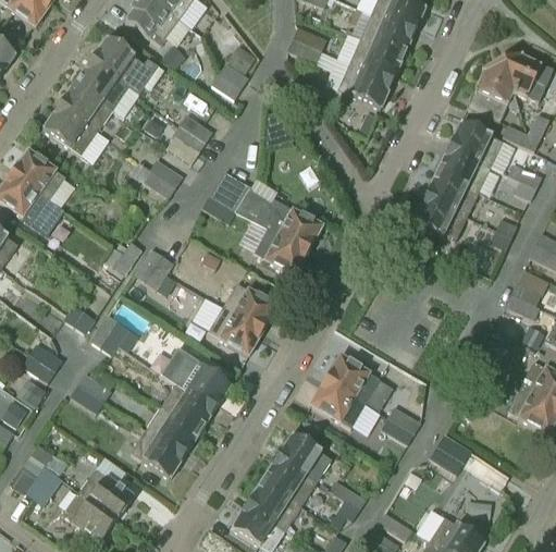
[(35,27),(51,4),(45,0),(1,0),(9,5),(7,8),(35,27)]
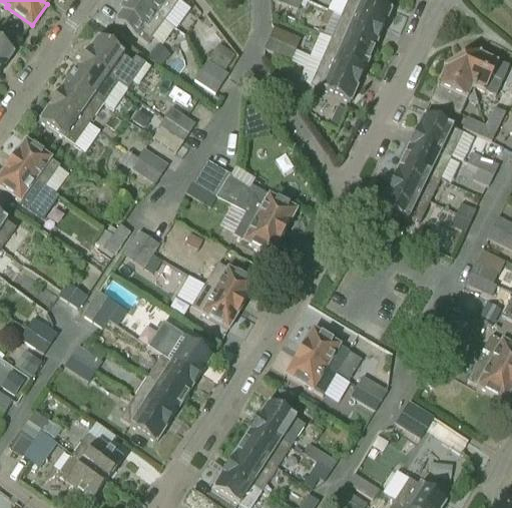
[(147,42),(164,18),(139,0),(124,0),(119,7),(122,9),(115,19),(147,42)]
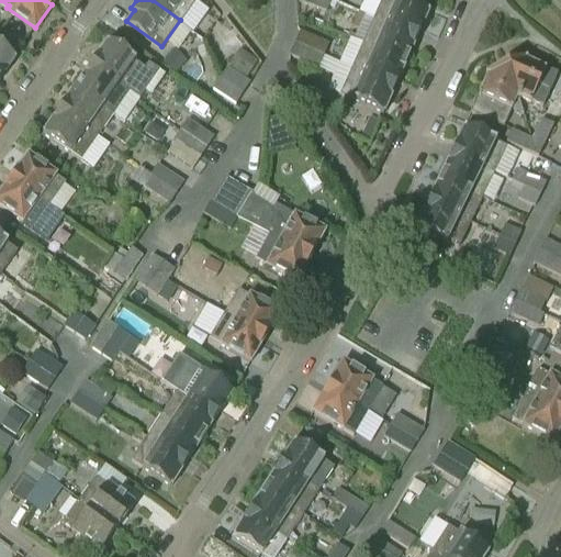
[(153,0),(180,20),(194,0),(153,0)]
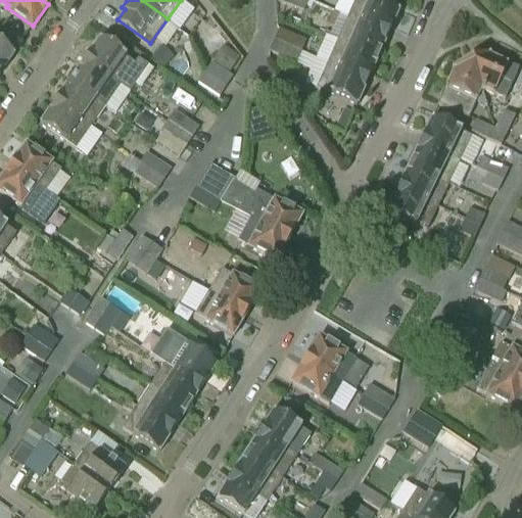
[(304,8),(307,0),(284,0),(304,8)]
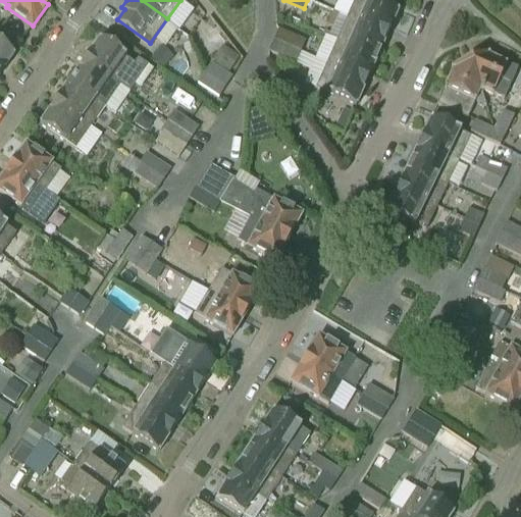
[(353,0),(348,13),(387,31),(399,7),(382,0),(353,0)]
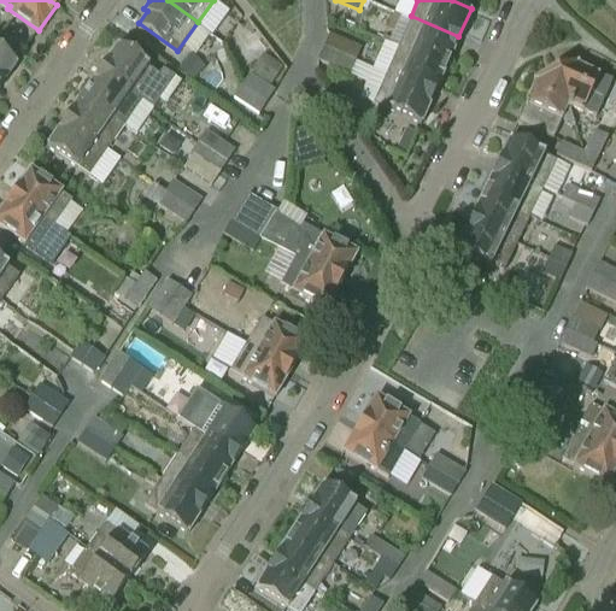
[(393,27),(400,11),(394,9),(388,24),(393,27)]
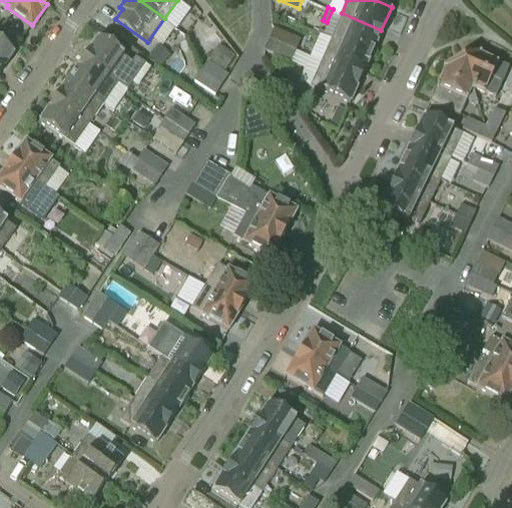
[(371,54),(381,30),(342,13),(331,36),(371,54)]
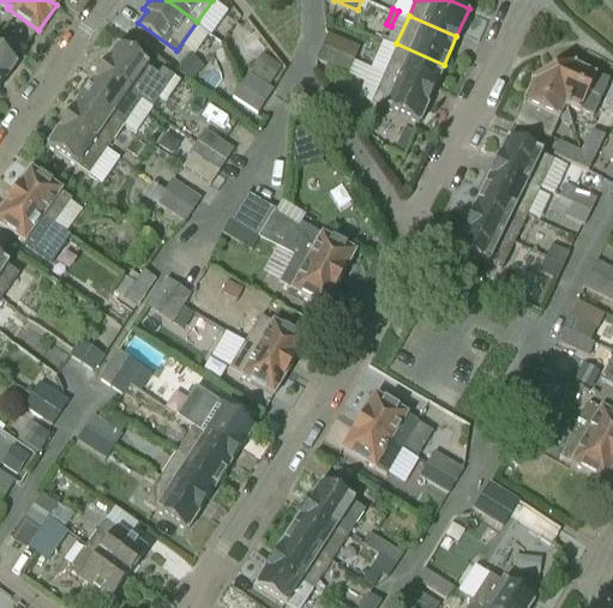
[(323,43),(354,58),(360,44),(329,30),(323,43)]
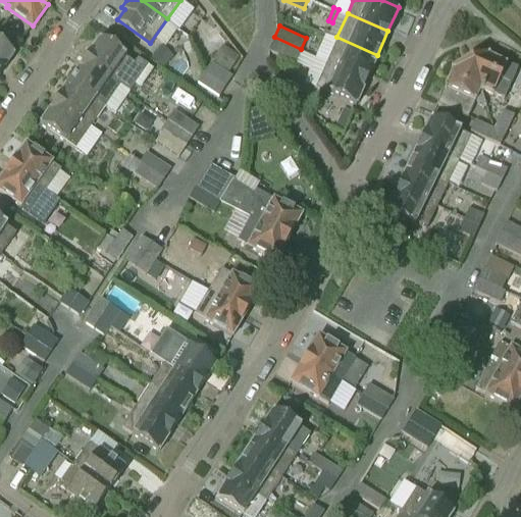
[(129,90),(149,63),(139,56),(135,61),(100,37),(85,57),(119,83),(129,90)]
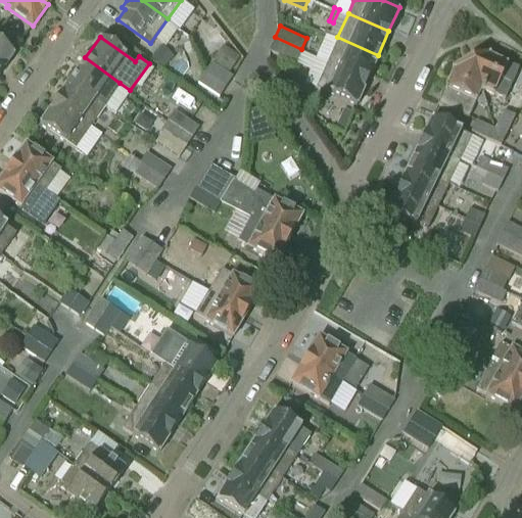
[(297,60),(301,49),(275,37),(270,48),(297,60)]
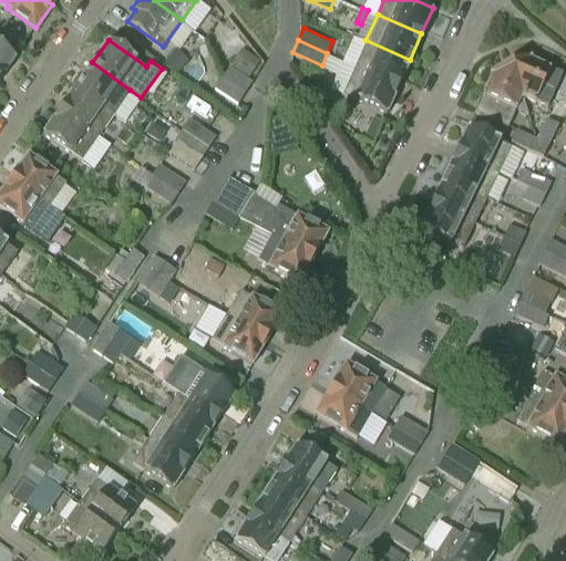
[(399,85),(410,60),(366,40),(354,66),(399,85)]
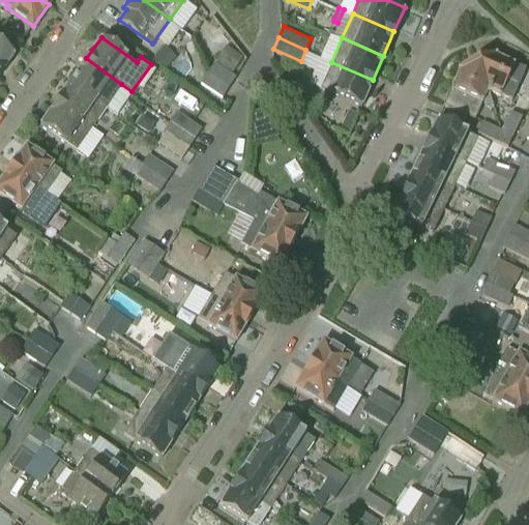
[(0,73),(15,53),(0,42),(0,73)]
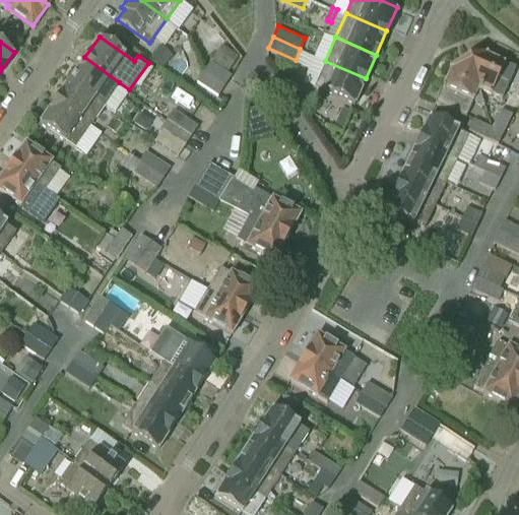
[(239,53),(222,42),(211,58),(229,68),(239,53)]
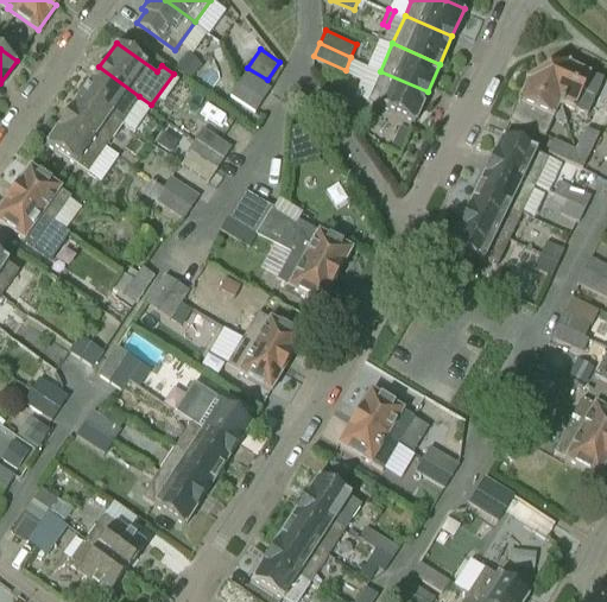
[(202,63),(187,50),(175,65),(189,78),(202,63)]
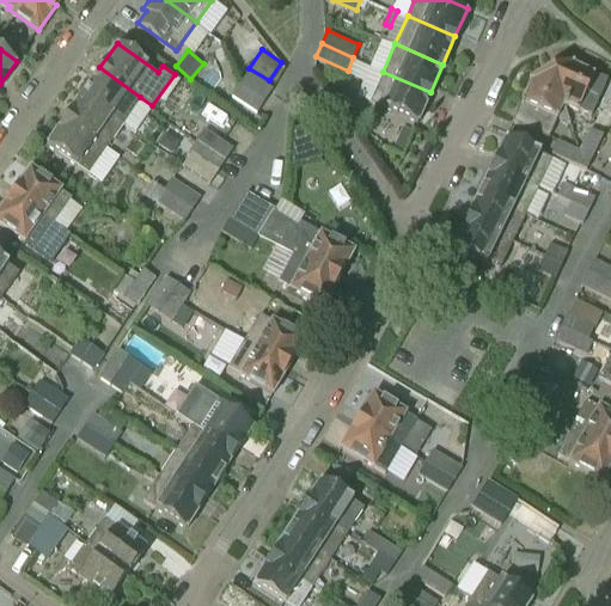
[(564,104),(566,104),(568,103),(570,104),(570,102),(592,111),(608,78),(574,62),(573,60),(551,68),(564,104)]
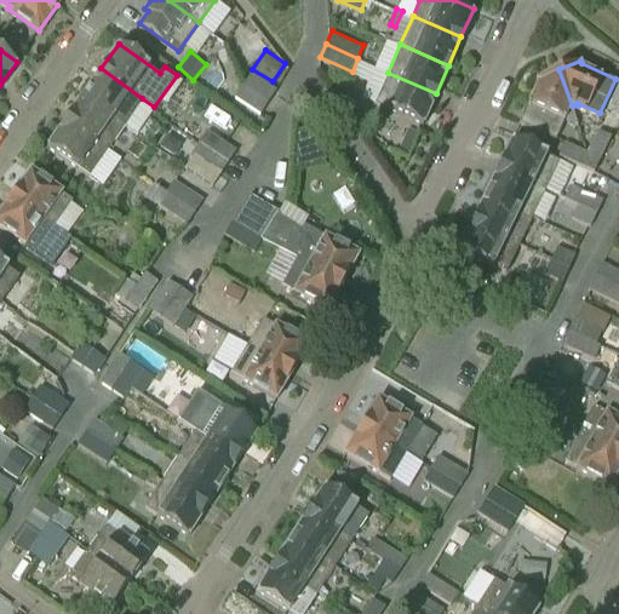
[(82,93),(125,124),(142,98),(101,68),(82,93)]
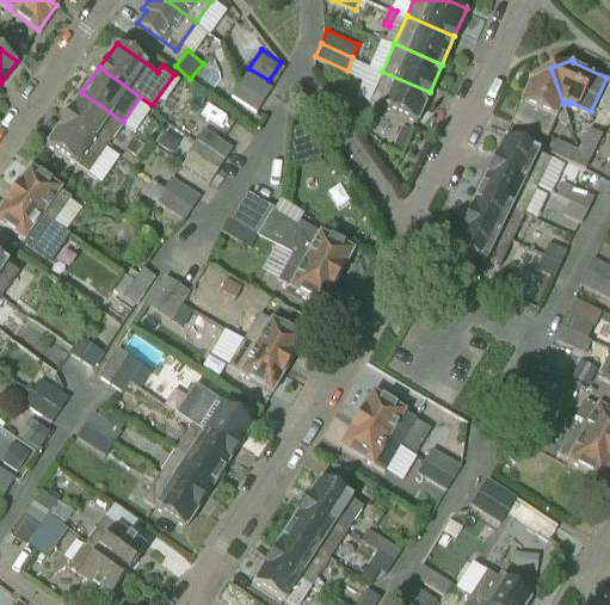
[(571,119),(565,104),(564,104),(550,68),(528,76),(529,79),(512,118),(549,134),(558,115),(571,119)]
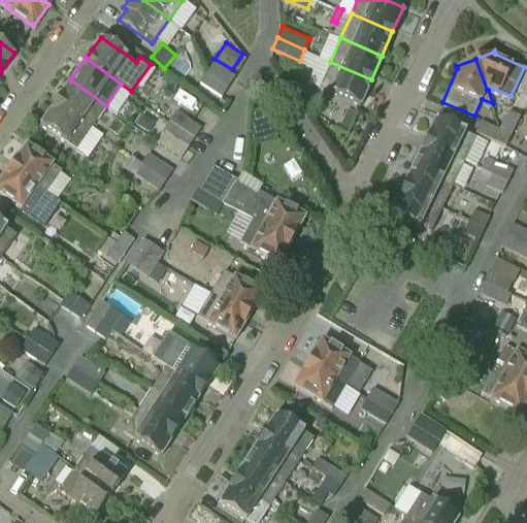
[(208,70),(229,85),(235,74),(215,61),(208,70)]
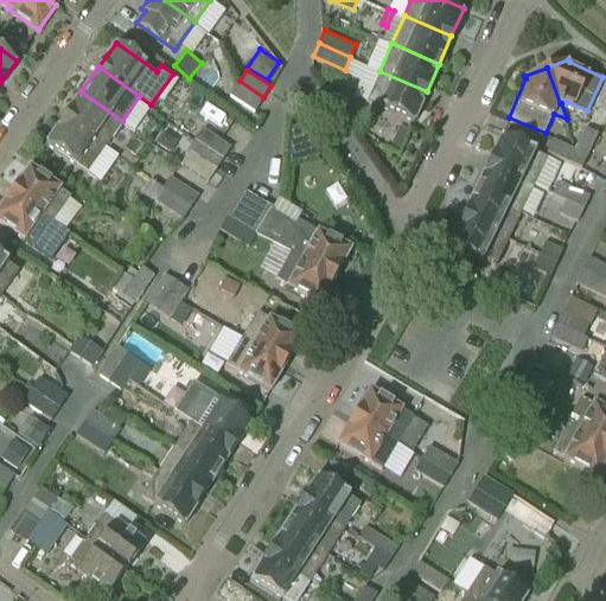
[(427,91),(380,71),(368,98),(381,104),(380,104),(414,120),(427,91)]
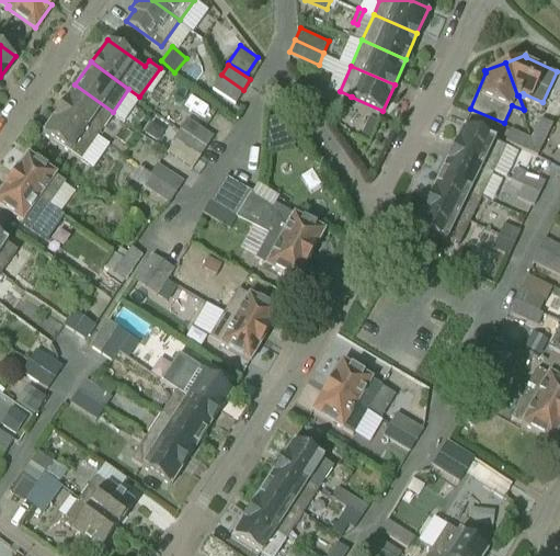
[(236,101),(243,90),(221,75),(214,86),(236,101)]
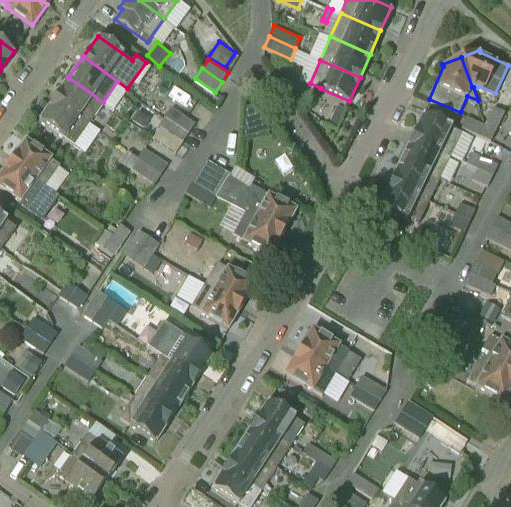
[(291,70),(281,76),(291,89),(300,83),(291,70)]
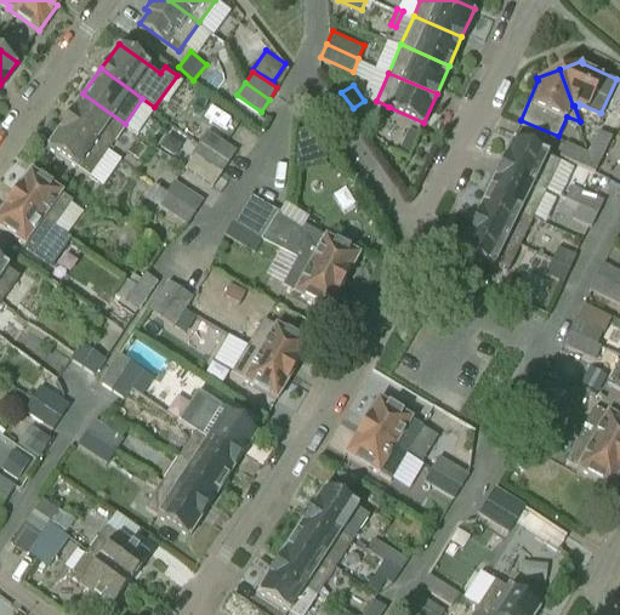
[(108,149),(115,138),(125,124),(83,94),(66,119),(108,149)]
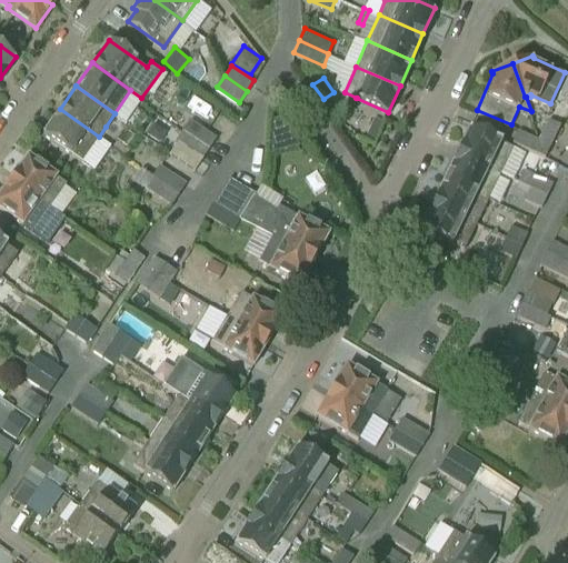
[(43,132),(82,160),(99,137),(60,109),(43,132)]
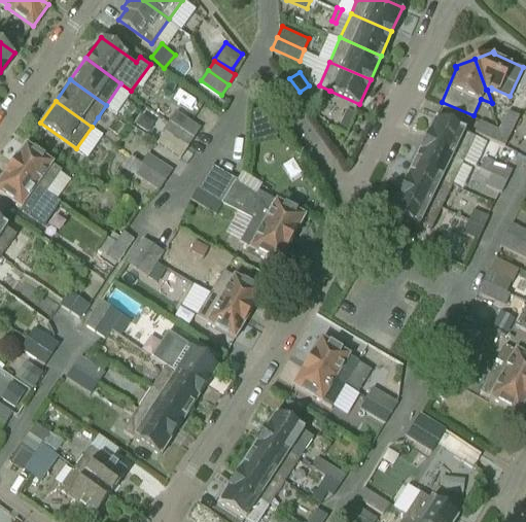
[(498,126),(504,142),(505,143),(519,113),(509,108),(499,127),(498,126)]
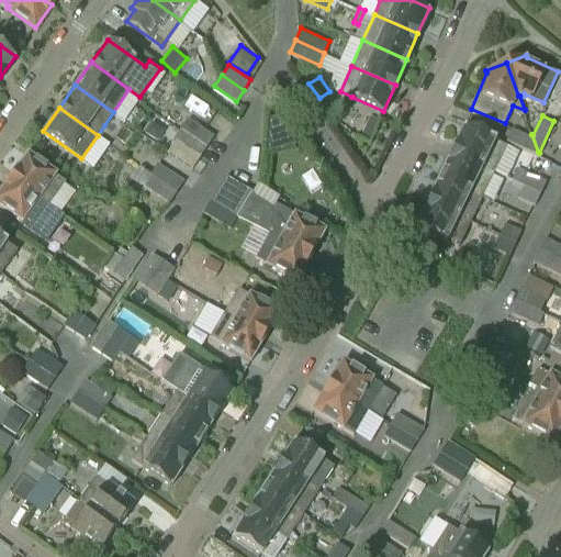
[(181,127),(208,145),(214,134),(188,117),(186,120),(181,126),(181,127)]
